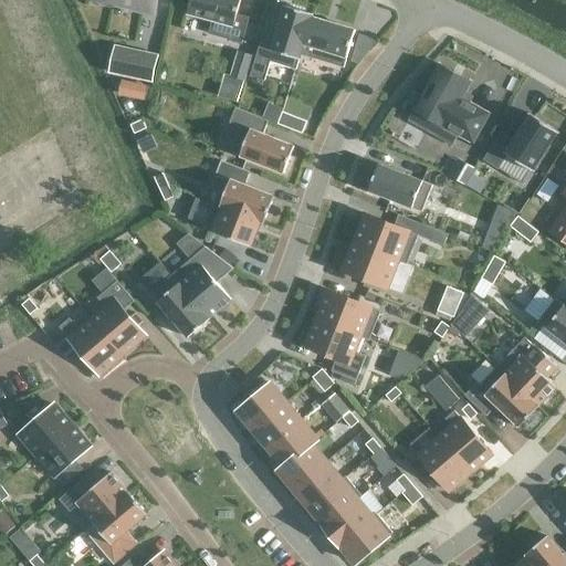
[(96,0),(153,12),(155,0),(96,0)]
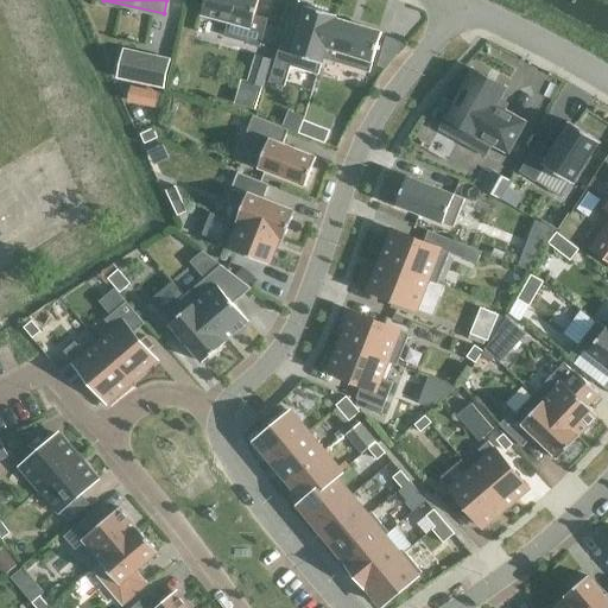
[(203,0),(200,16),(248,29),(245,43),(259,46),(267,19),(254,16),(258,0),(203,0)]
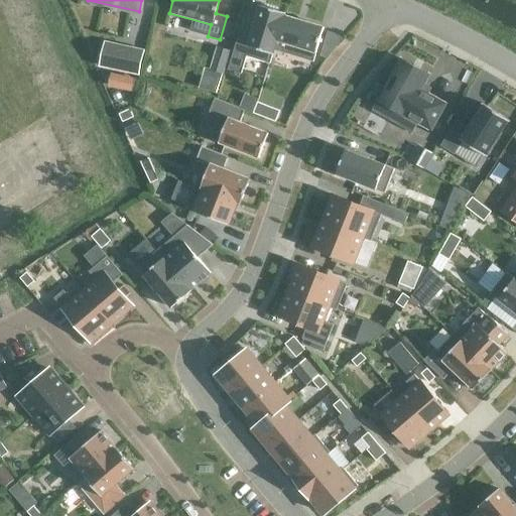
[(237,40),(228,70),(241,74),(246,56),(269,63),(284,13),(260,6),(248,43),(237,40)]
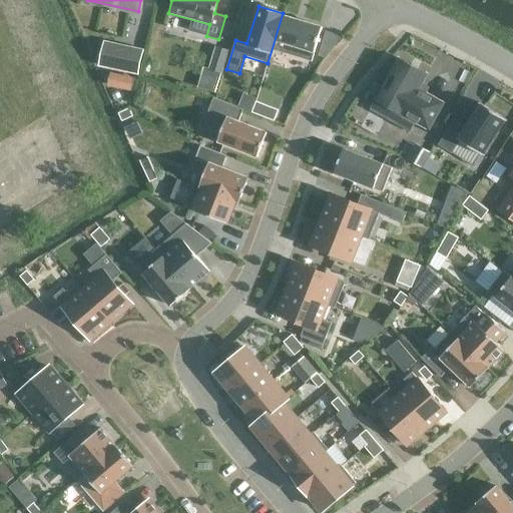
[(268,63),(272,50),(311,62),(322,28),(283,16),(283,13),(268,63)]
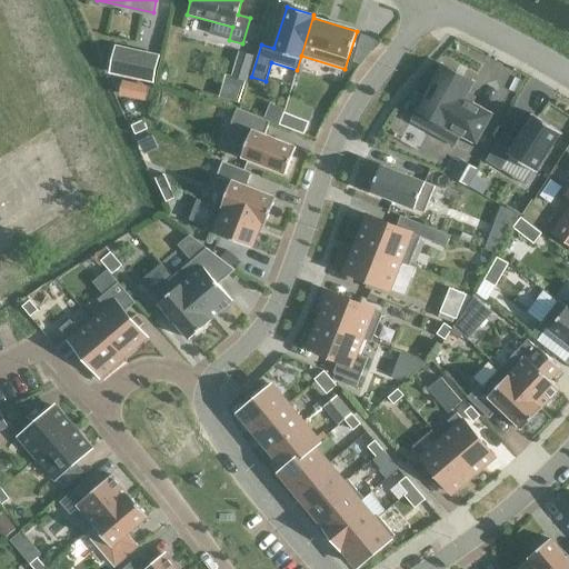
[(110,73),(151,82),(157,56),(138,51),(136,58),(115,53),(110,73)]
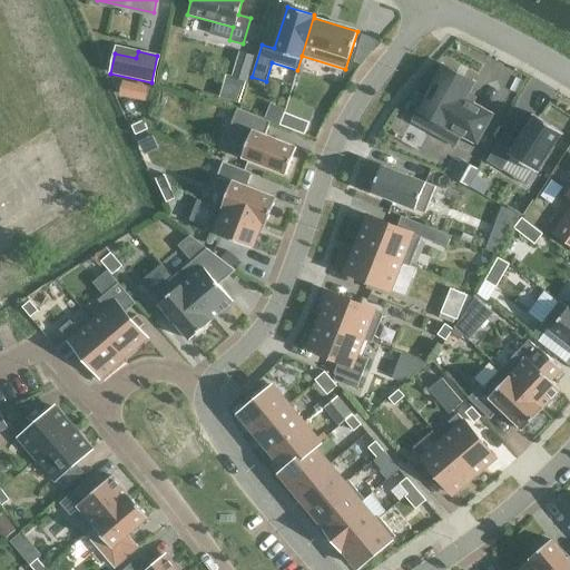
[(241,52),(232,78),(245,82),(253,56),(241,52)]
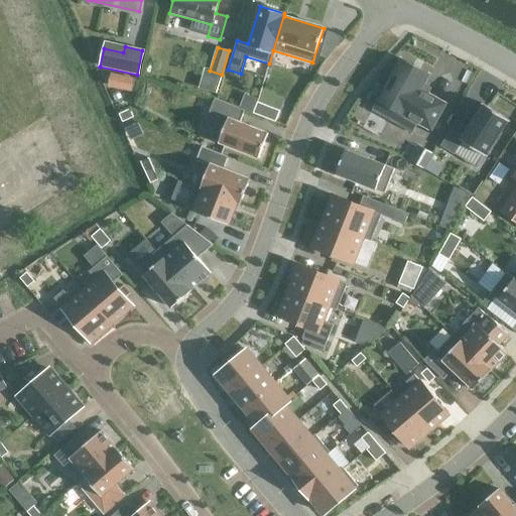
[(377,102),(372,111),(387,120),(393,110),(430,131),(445,104),(420,90),(428,76),(400,59),(377,101),(377,102)]
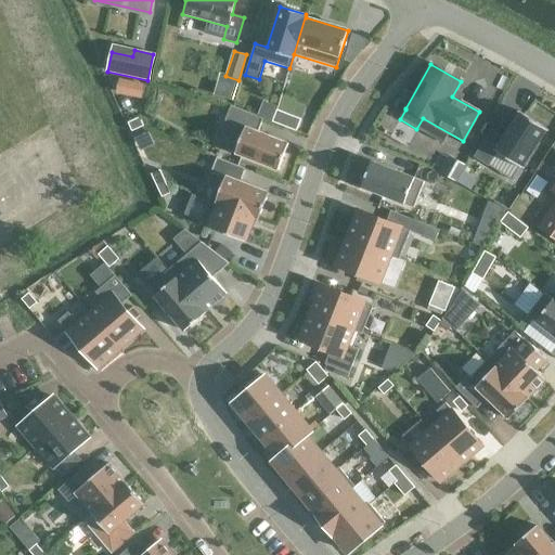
[(235,125),(226,150),(278,170),(288,144),(257,132),(262,118),(231,106),(224,120),(228,121),(235,125)]
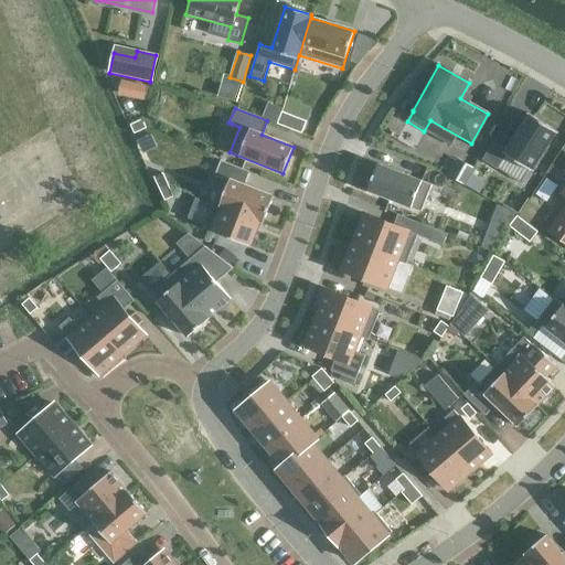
[(531,171),(556,131),(529,115),(512,141),(500,134),(483,160),(497,168),(505,155),(531,171)]
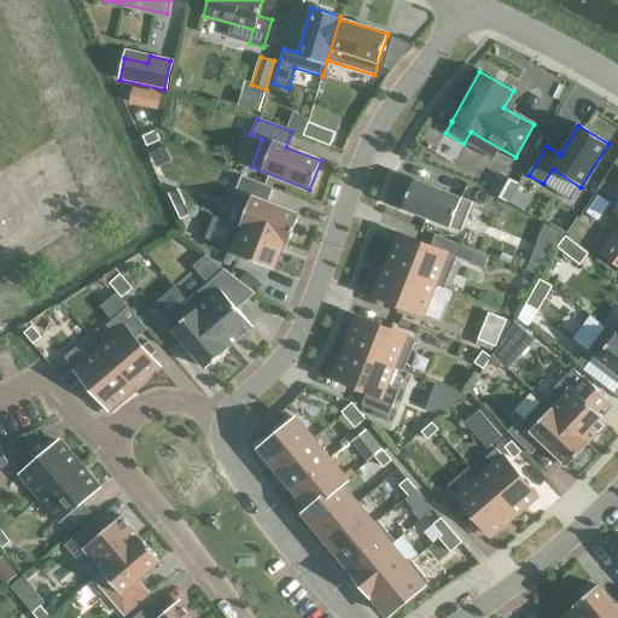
[(155,130),(143,136),(146,146),(159,140),(155,130)]
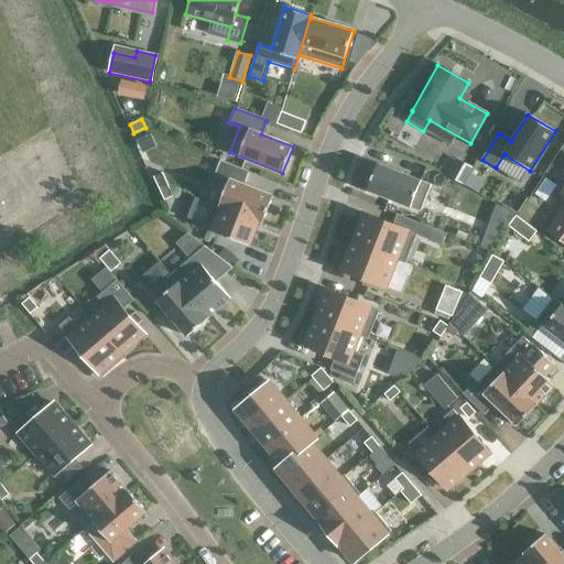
[(272,196),(243,185),(248,172),(220,161),(214,175),(228,181),(219,204),(213,202),(213,203),(262,221),(272,196)]
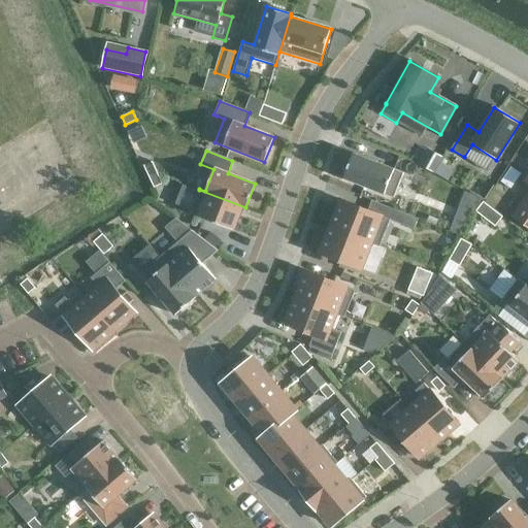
[(403,173),(353,154),(343,178),(393,198),(403,173)]
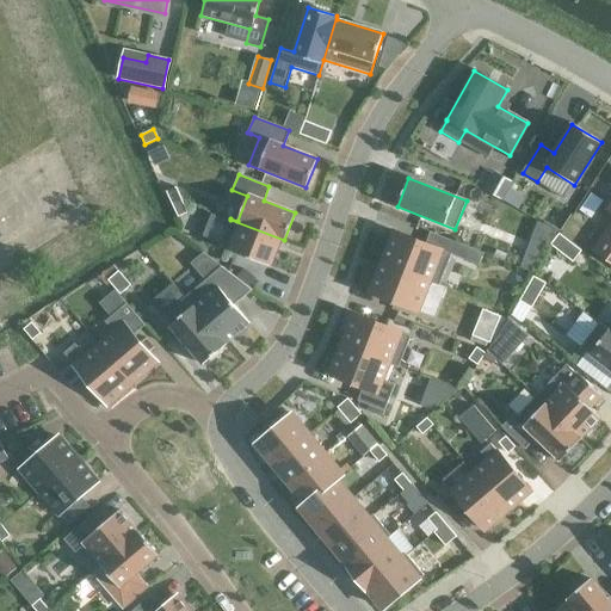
[(491,178),(483,191),(500,201),(507,187),(491,178)]
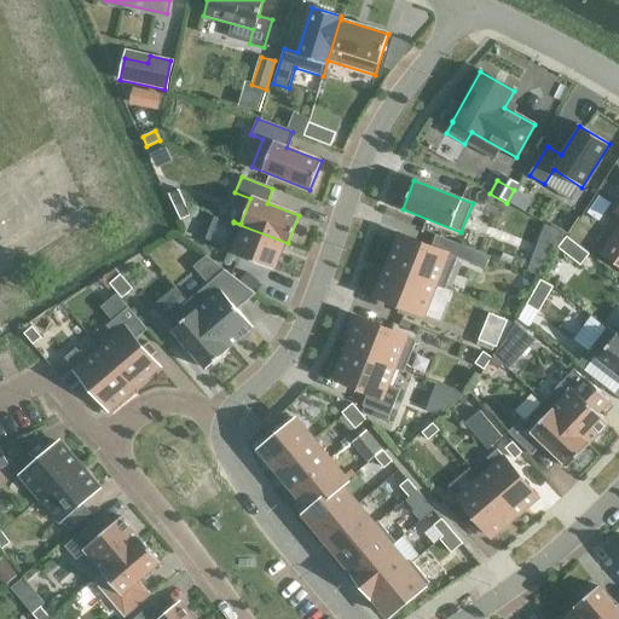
[(168,194),(174,207),(184,202),(178,190),(168,194)]
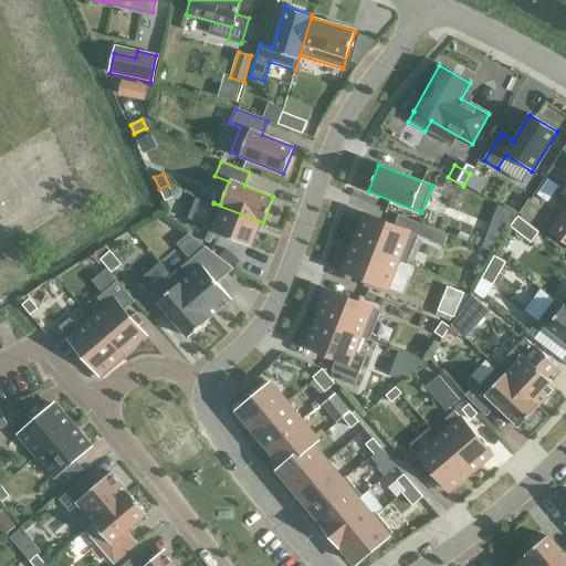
[(547,179),(536,195),(546,201),(557,187),(547,179)]
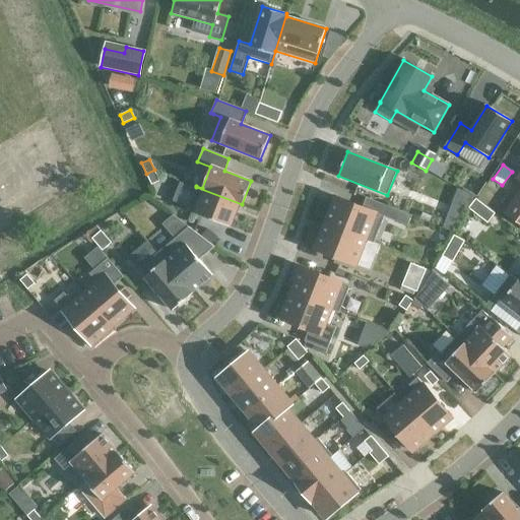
[(154,170),(146,174),(151,185),(159,181),(154,170)]
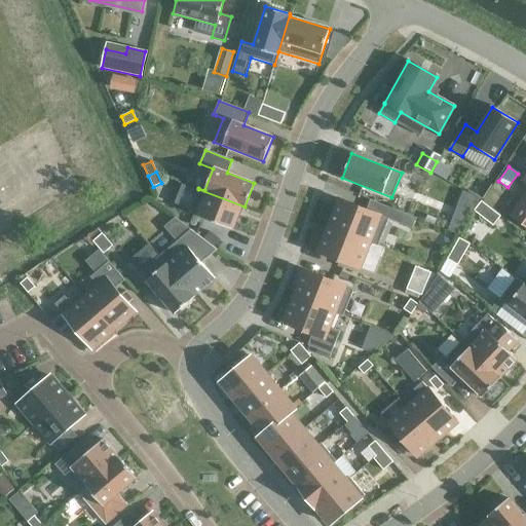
[(245,208),(245,207),(198,189),(189,213),(233,230),(242,207),(245,208)]
